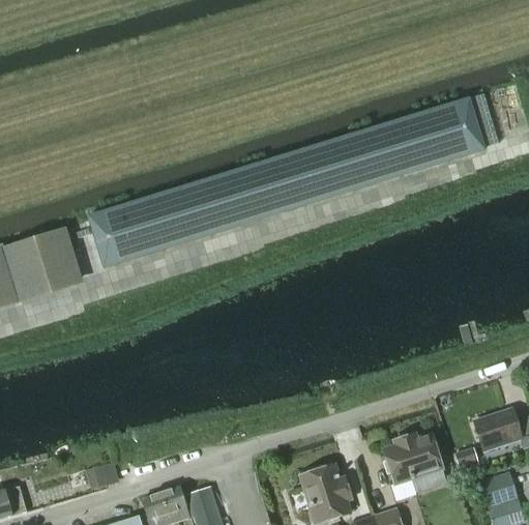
[(105,264),(485,147),(469,96),(89,213),(105,264)]
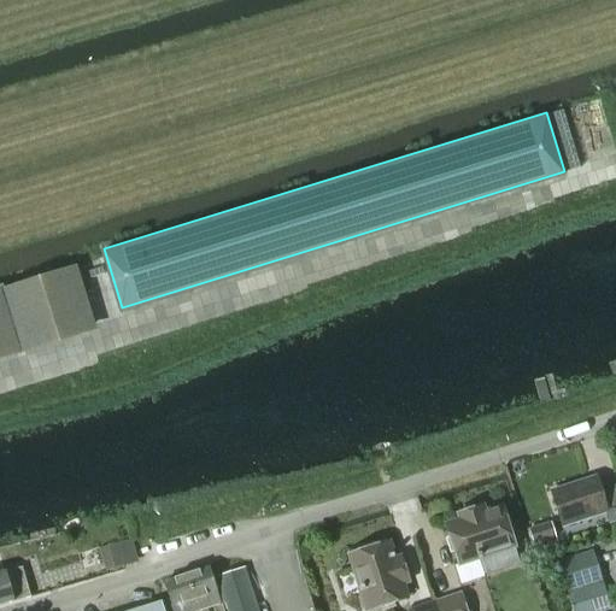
[(615,480),(600,486),(596,471),(552,486),(563,523),(606,510),(609,520),(615,516),(615,480)]
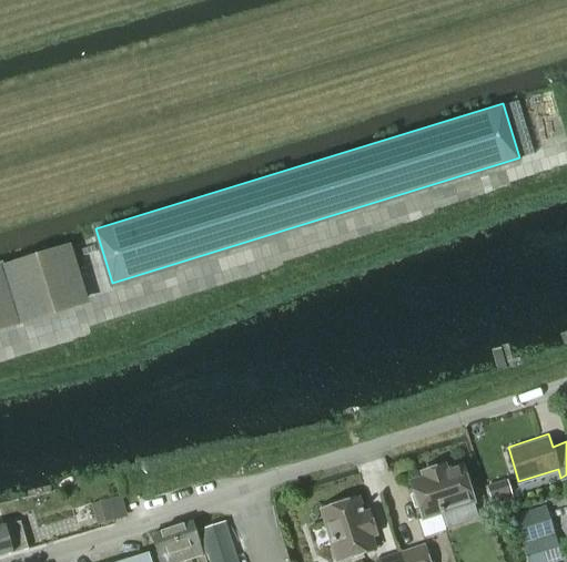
[(423,473),(411,478),(424,518),(443,511),(447,524),(481,513),(477,500),(464,460),(447,466),(446,461),(422,469),(423,473)]
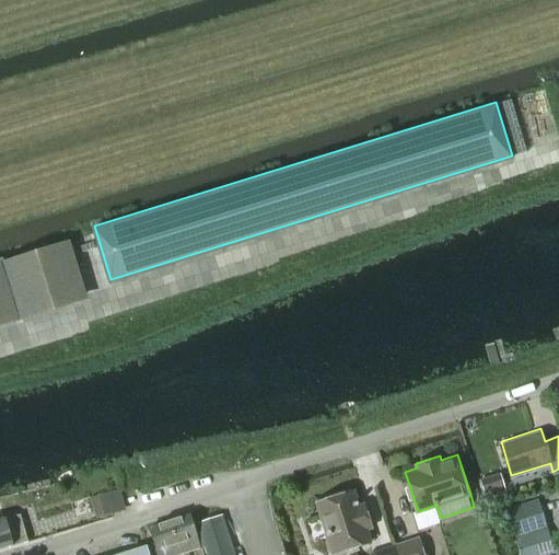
[(486,490),(505,484),(500,469),(480,475),(486,490)]
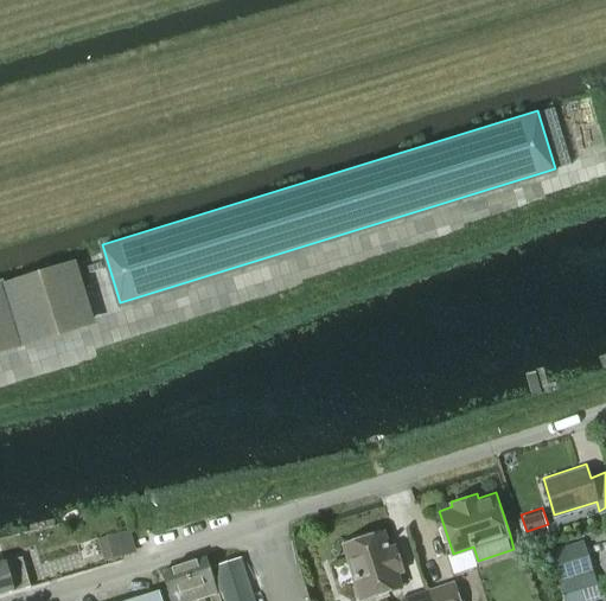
[(384,529),(364,535),(344,542),(361,596),(401,583),(396,571),(403,569),(395,543),(389,545),(384,529)]
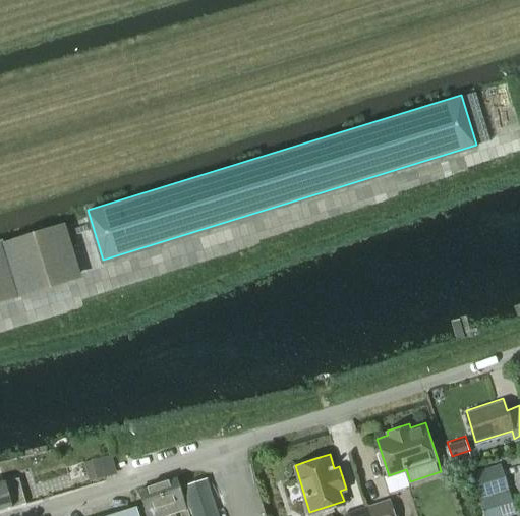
[(101,456),(85,460),(90,478),(105,474),(101,456)]
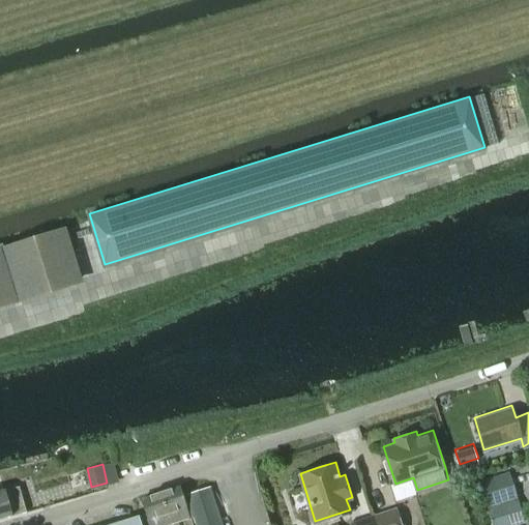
[(510,469),(479,478),(493,524),(502,524),(509,523),(525,518),(522,505),(510,469)]
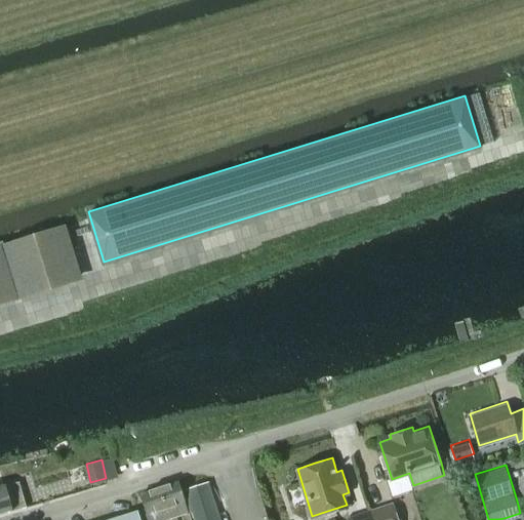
[(19,479),(0,483),(0,510),(11,508),(11,507),(26,504),(19,479)]
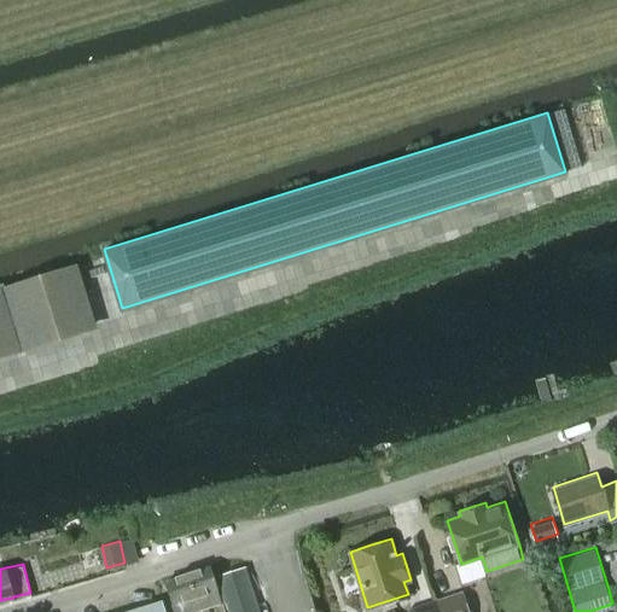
[(199,608),(221,601),(210,564),(187,571),(199,608)]
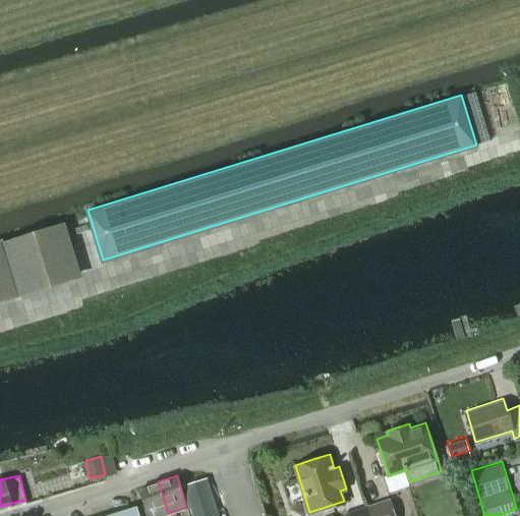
[(195,515),(218,515),(206,475),(185,483),(195,515)]
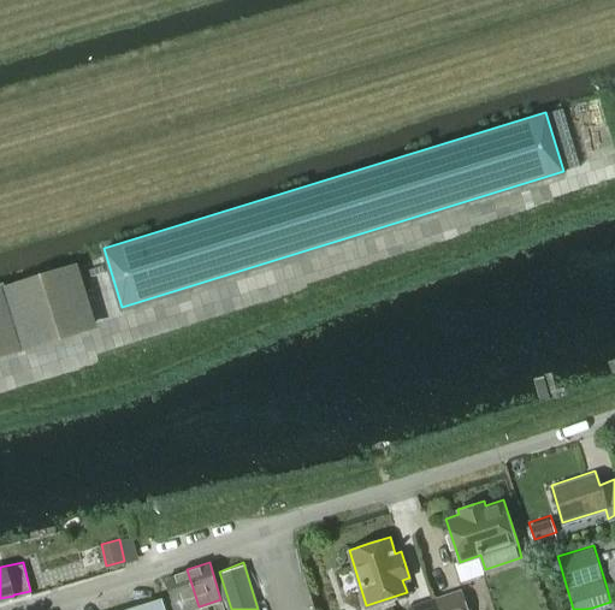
[(173,609),(187,609),(199,606),(187,569),(165,575),(173,609)]
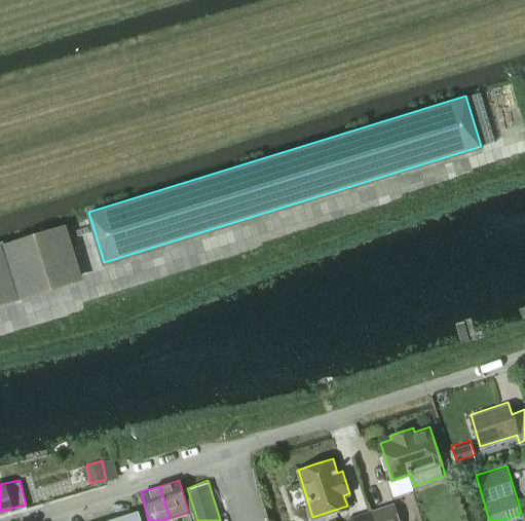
[(374,520),(399,520),(394,503),(371,509),(374,520)]
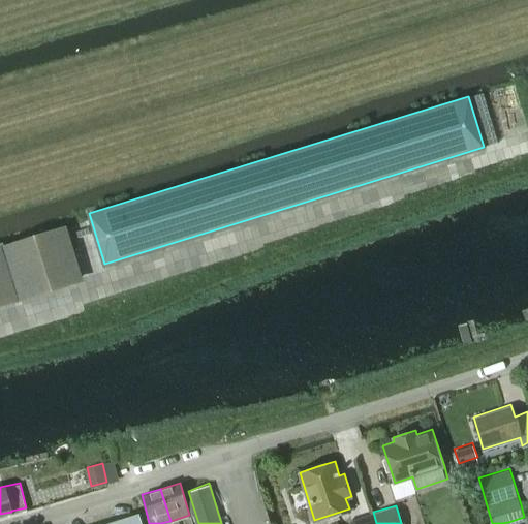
[(144,523),(140,512),(98,523),(144,523)]
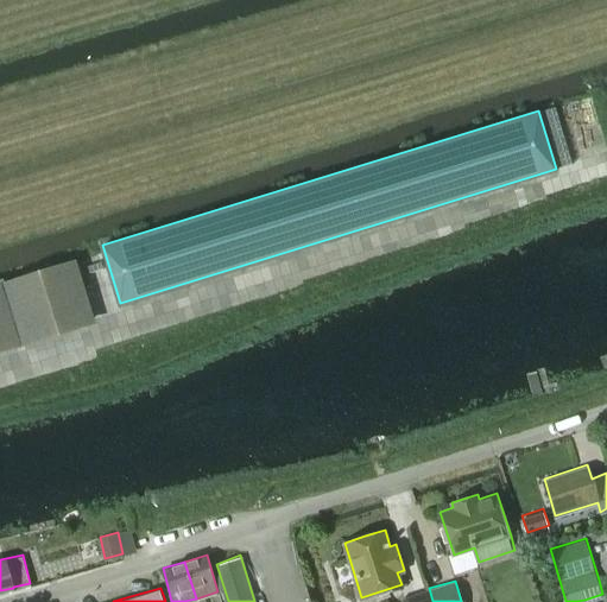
[(405,601),(432,601),(429,588),(404,596),(405,601)]
